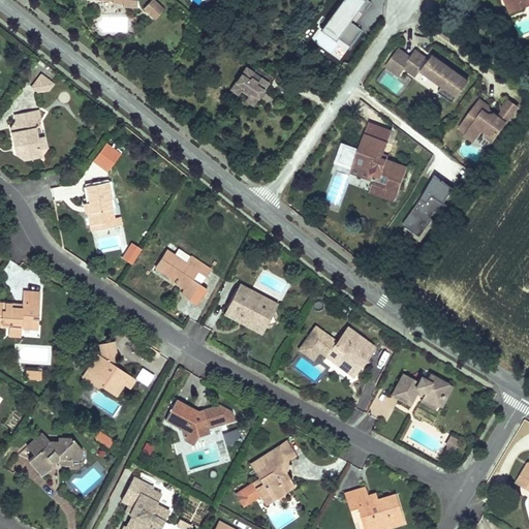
[(362,31),(349,22),(364,2),(360,0),(344,0),(321,31),(335,41),(337,38),(350,48),(362,31)]
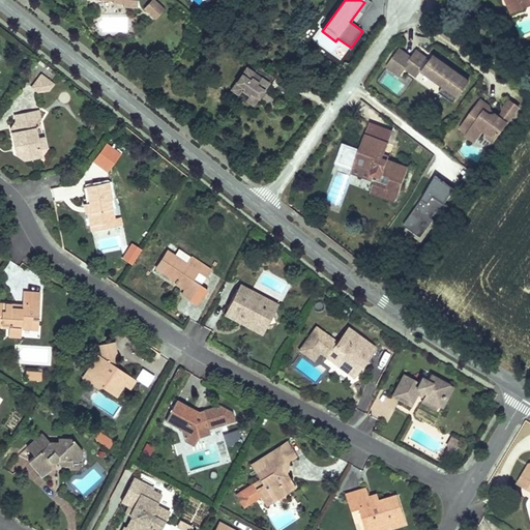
[(504,0),(510,13),(523,9),(520,2),(525,0),(504,0)]
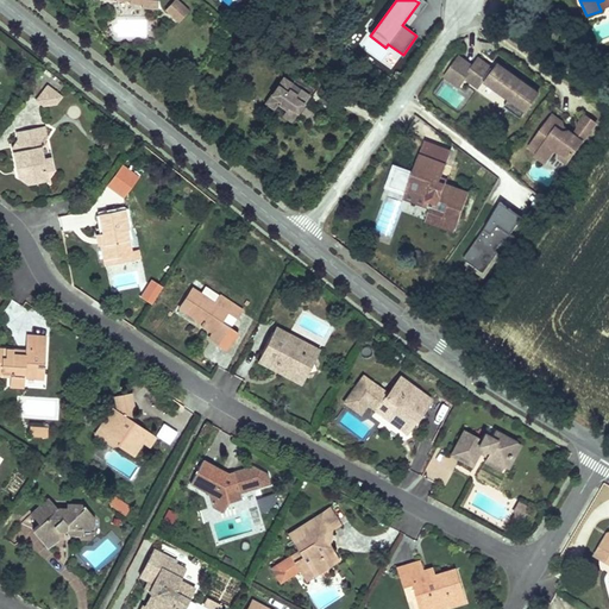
[(608,6),(608,0),(603,0),(597,2),(601,11),(608,6)]
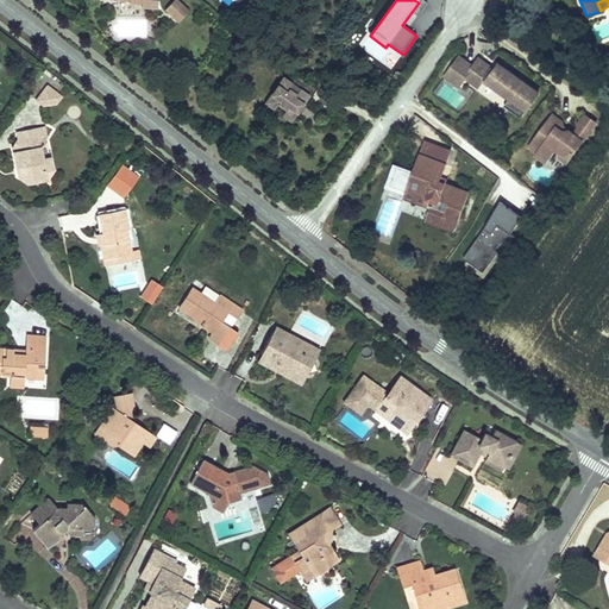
[(186,12),(171,1),(162,13),(177,24),(186,12)]
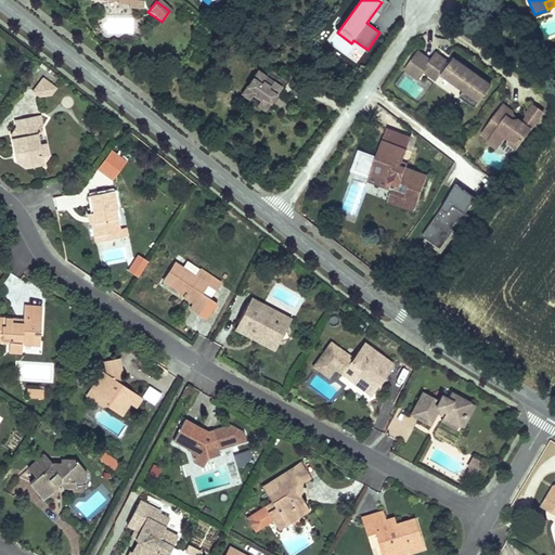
[(436,52),(430,60),(418,51),(405,69),(418,78),(424,71),(436,79),(441,72),(465,89),(460,95),(475,106),(491,84),(454,57),(451,63),(436,52)]
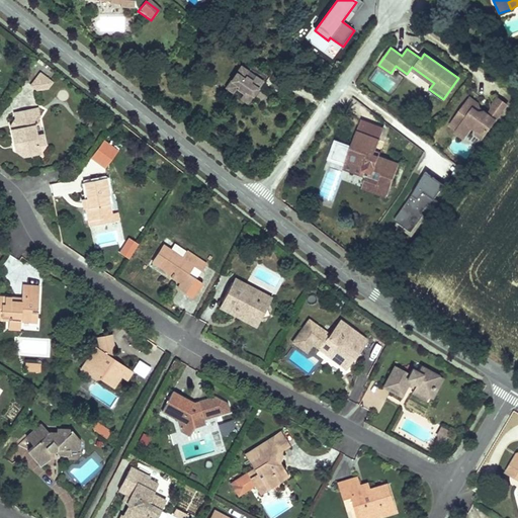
[(260,84),(240,70),(225,90),(233,95),(236,91),(242,95),(239,100),(246,105),(260,84)]
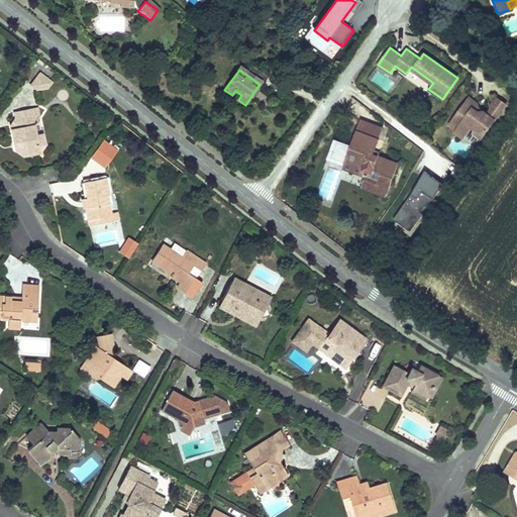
[(40,74),(30,86),(36,91),(46,90),(40,86),(46,79),(40,74)]
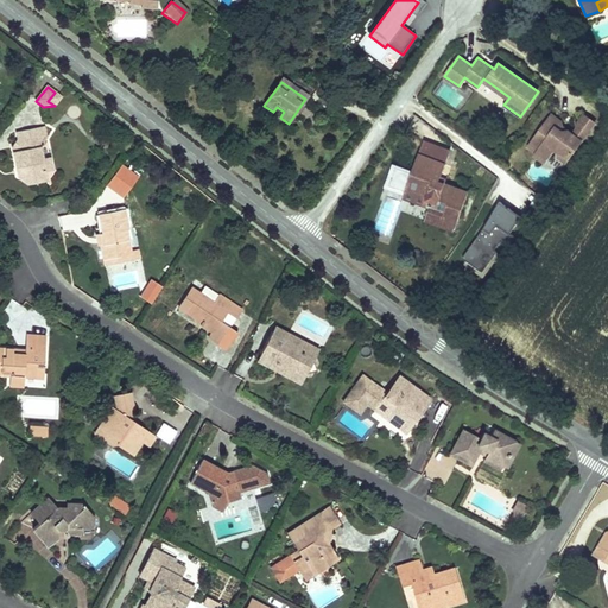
[(55,93),(48,101),(55,106),(62,97),(55,93)]
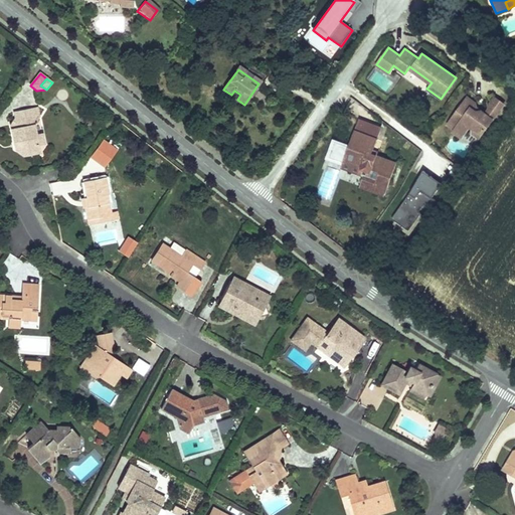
[(504,105),(495,99),(489,106),(491,107),(485,115),(482,112),(476,113),(471,109),(474,106),(475,104),(468,98),(448,125),(455,130),(456,131),(459,126),(467,132),(470,128),(474,131),(476,131),(482,135),(504,105)]
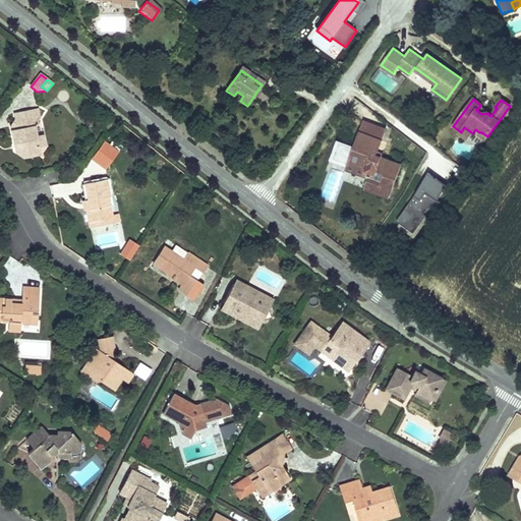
[(11,128),(14,141),(19,140),(21,146),(16,153),(25,159),(42,154),(40,147),(46,146),(43,134),(38,135),(36,128),(40,119),(38,110),(14,114),(16,120),(11,128)]
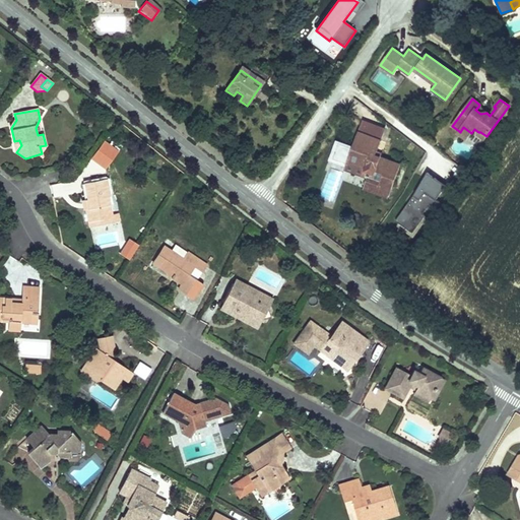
[(385,130),(363,121),(358,132),(381,141),(385,130)]
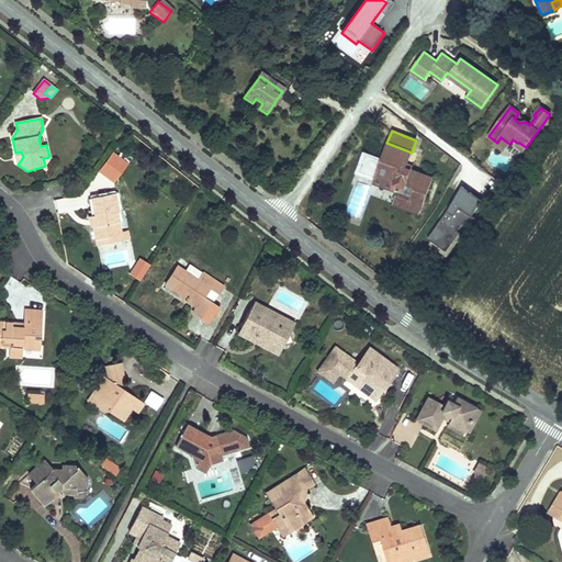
[(496,142),(494,145),(504,152),(509,144),(501,137),(497,143),(496,142)]
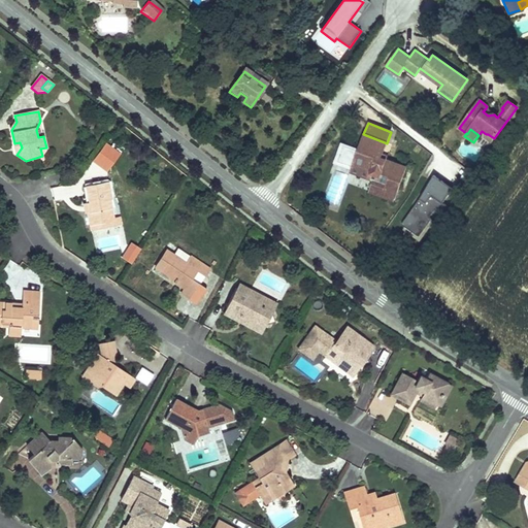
[(387,143),(363,134),(352,165),(369,172),(369,173),(378,177),(381,173),(389,176),(386,185),(377,182),(374,190),(395,197),(406,167),(386,160),(381,158),(383,154),(387,143)]
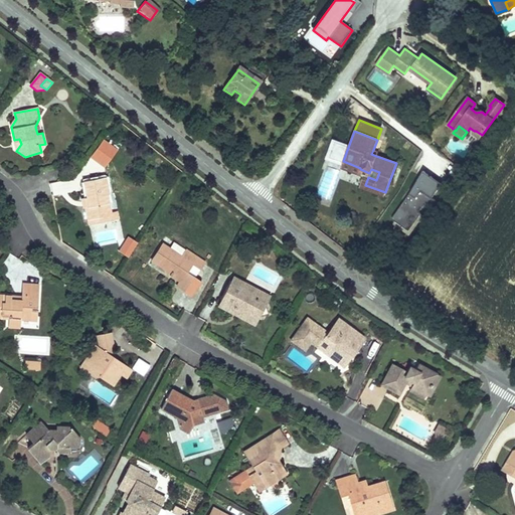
[(473,135),(479,139),(482,135),(476,131),(473,135)]
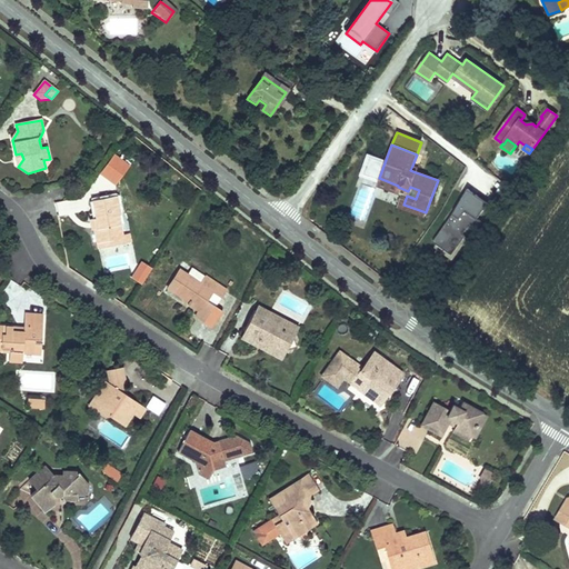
[(487,202),(467,187),(452,212),(432,240),(451,253),(465,235),(462,232),(468,225),(475,228),(480,220),(477,217),(487,202)]
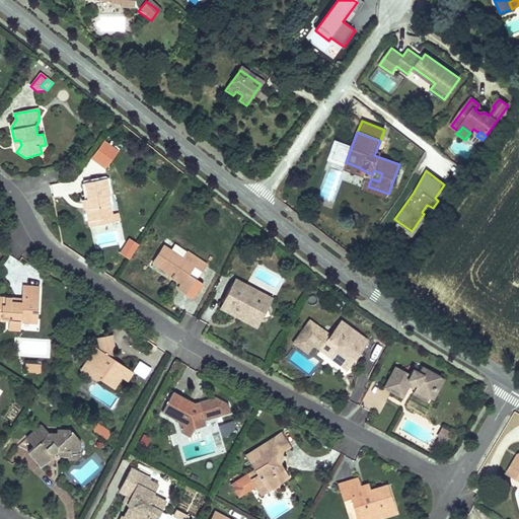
[(87,209),(90,221),(114,217),(109,197),(110,197),(107,179),(85,183),(88,200),(89,209),(87,209)]
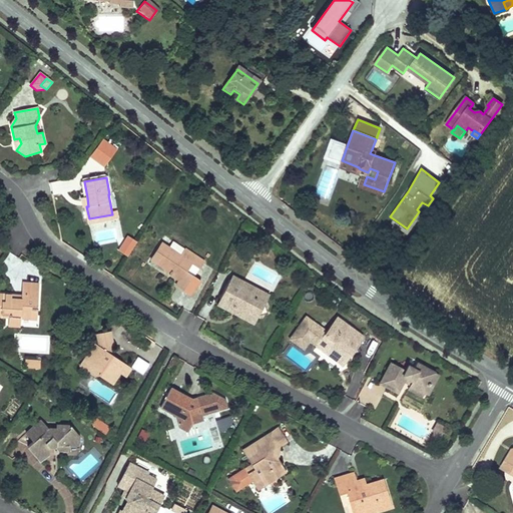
[(89,218),(90,224),(119,218),(118,213),(112,214),(89,218)]
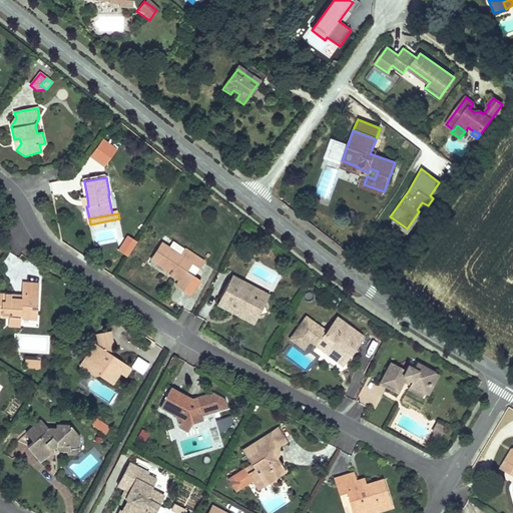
[(114,227),(90,232),(93,244),(117,239),(114,227)]
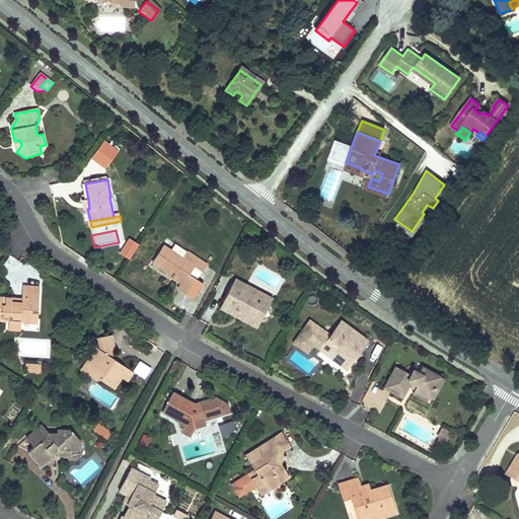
[(164,247),(153,265),(165,273),(181,284),(180,286),(178,288),(188,294),(197,280),(191,277),(196,269),(202,273),(207,265),(188,252),(183,260),(164,247)]
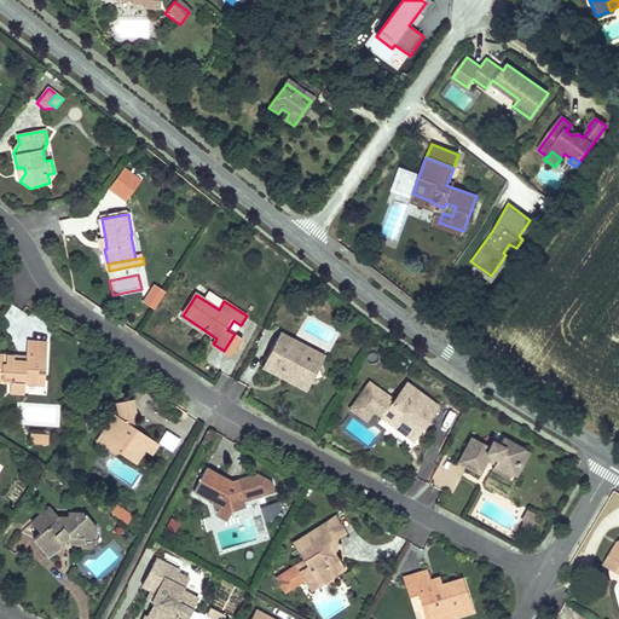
[(197,325),(196,328),(215,341),(217,339),(197,325)]
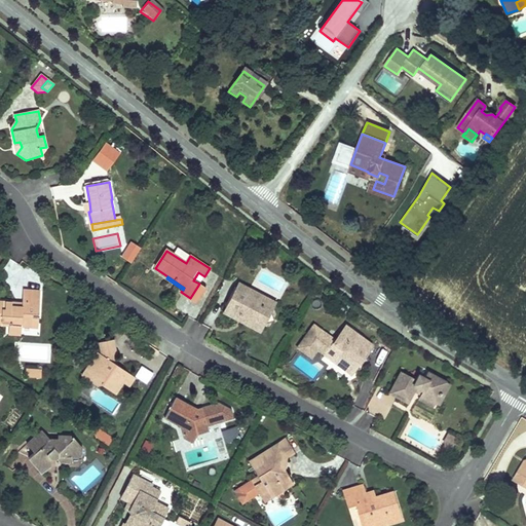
[(277,302),(237,282),(221,314),(261,334),(277,302)]
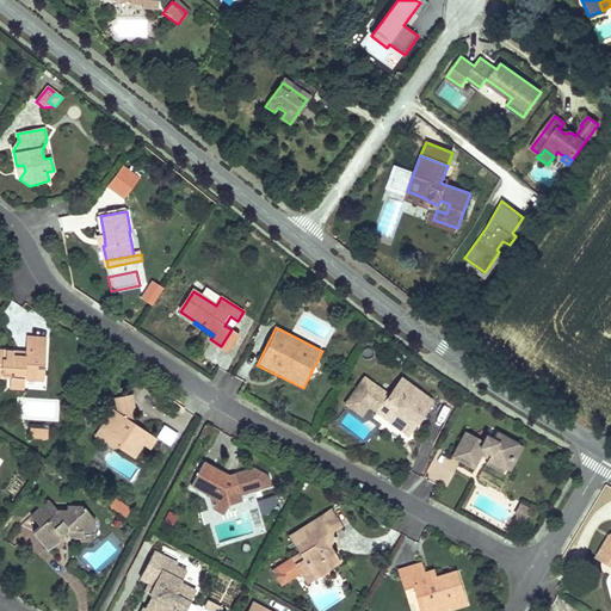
[(0,349),(0,375),(10,376),(10,381),(25,382),(25,377),(38,378),(39,368),(45,368),(48,337),(28,335),(26,351),(26,356),(19,356),(19,350),(0,349)]
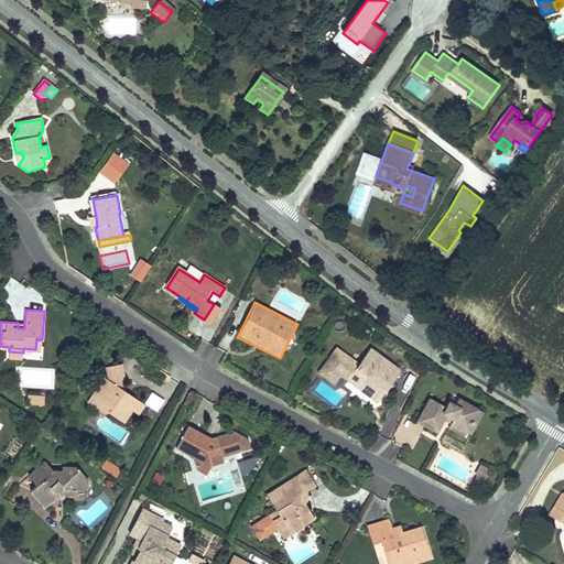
[(358,367),(336,350),(323,368),(335,378),(338,372),(368,393),(366,396),(372,401),(387,383),(390,386),(400,372),(370,350),(358,367)]
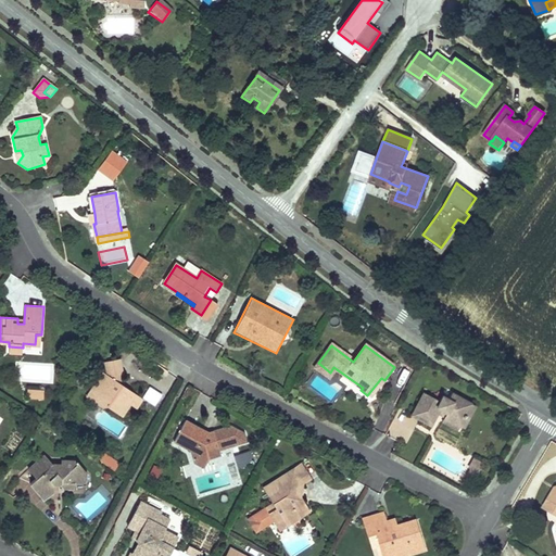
[(99,395),(93,402),(102,407),(108,407),(122,417),(131,404),(138,408),(143,399),(124,387),(122,390),(118,382),(117,375),(122,374),(118,358),(105,361),(108,373),(106,375),(101,383),(97,381),(91,390),(99,395)]
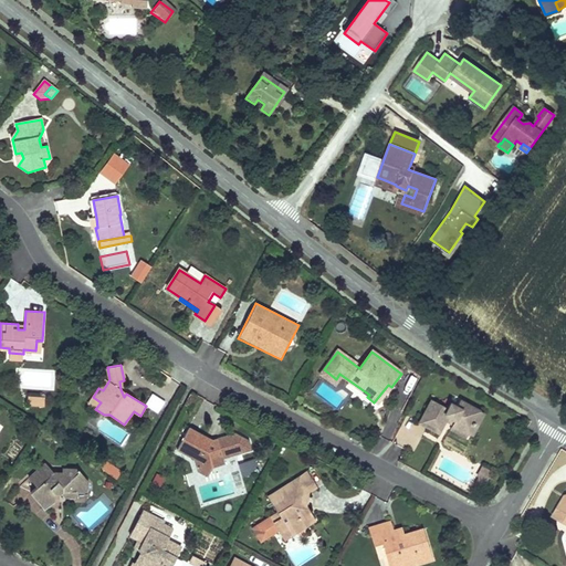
[(336,379),(324,369),(318,376),(334,387),(341,378),(367,397),(369,395),(339,374),(336,379)]
